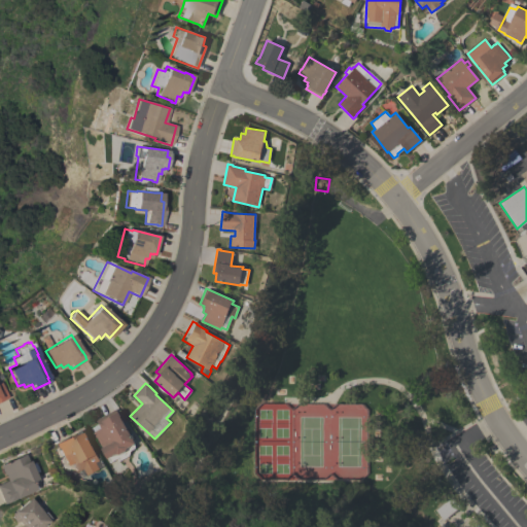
[(135,443),(134,444),(135,446),(134,446),(135,448),(130,451),(129,455),(118,461),(114,454),(106,458),(92,432),(100,428),(96,420),(115,409),(117,412),(118,412),(120,415),(119,416),(135,443)]
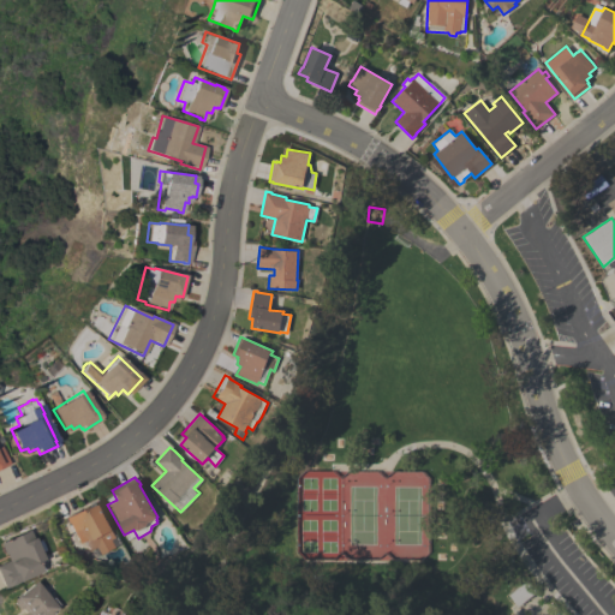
[(114,533),(115,533),(121,544),(96,556),(91,556),(85,544),(84,544),(83,541),(78,543),(67,523),(64,517),(89,505),(90,508),(99,503),(112,530),(114,533)]
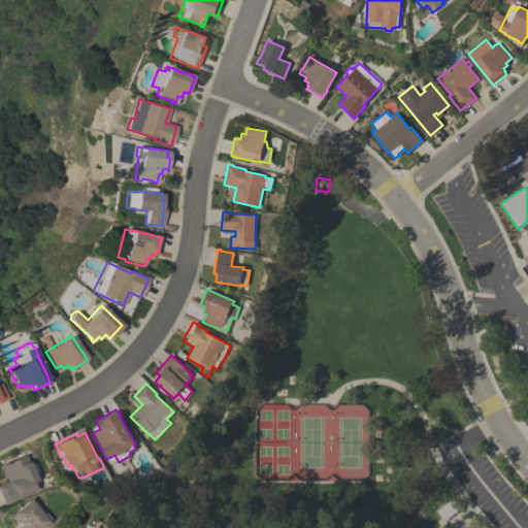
[(29,465),(33,463),(37,472),(33,473),(36,481),(31,483),(34,490),(3,504),(0,497),(0,484),(6,481),(3,474),(2,475),(0,470),(0,465),(23,455),(26,461),(27,461),(29,465)]
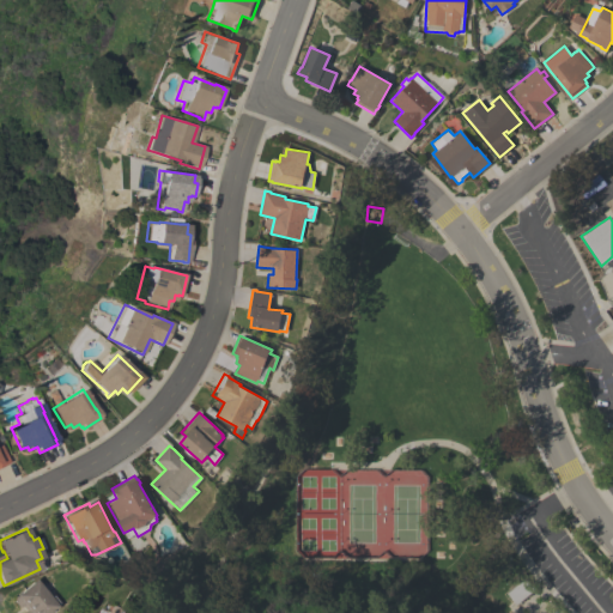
[(515,605),(507,593),(525,577),(534,589),(515,605)]
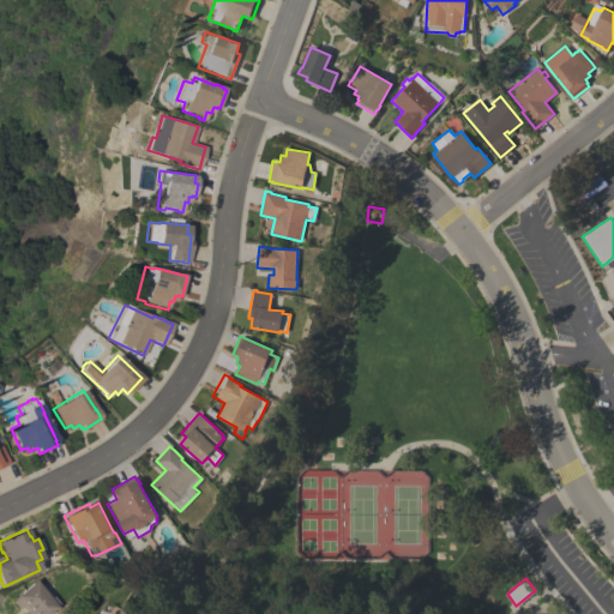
[(48,597),(50,596),(56,603),(54,606),(55,607),(46,613),(20,613),(24,611),(20,607),(16,607),(12,602),(12,597),(32,579),(48,597)]
